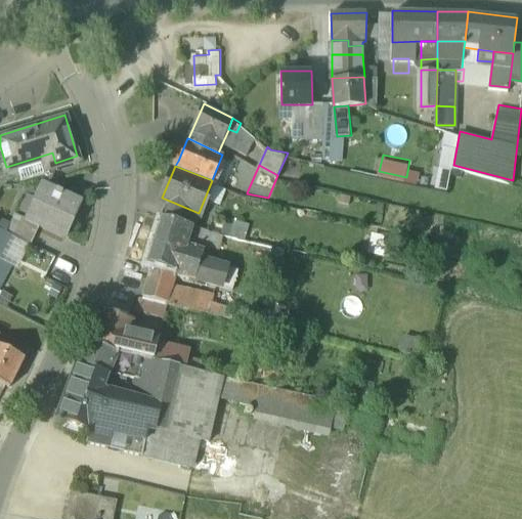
[(56,188),(43,182),(28,215),(26,214),(25,216),(40,222),(66,234),(81,201),(61,191),(62,189),(57,187),(56,188)]
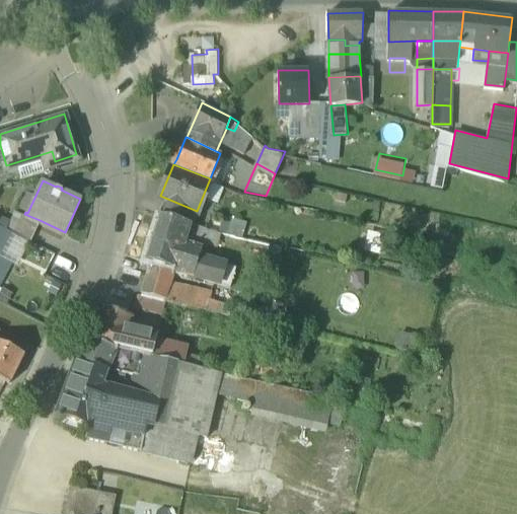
[(197,211),(165,198),(159,212),(189,221),(197,211)]
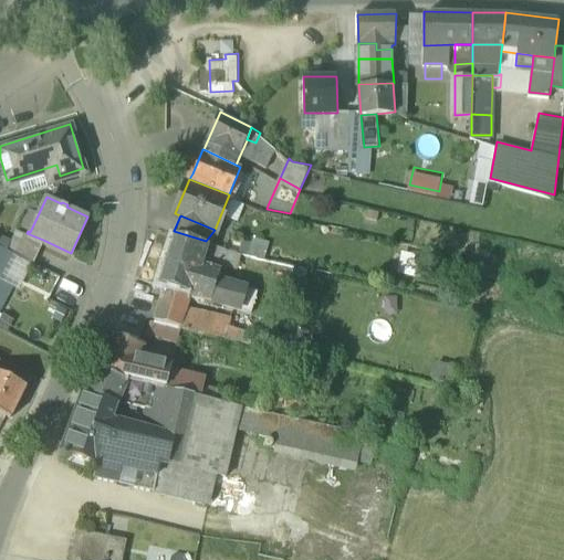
[(43,240),(27,233),(28,231),(18,226),(8,246),(16,251),(34,259),(43,240)]
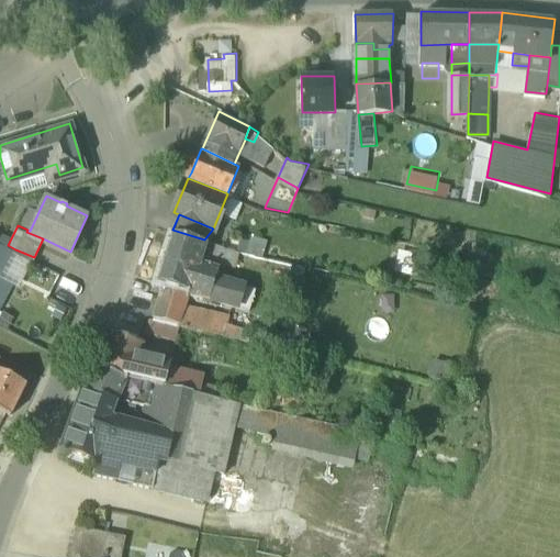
[(172,230),(158,278),(165,280),(160,296),(182,302),(188,287),(211,293),(219,267),(198,262),(204,240),(172,230)]
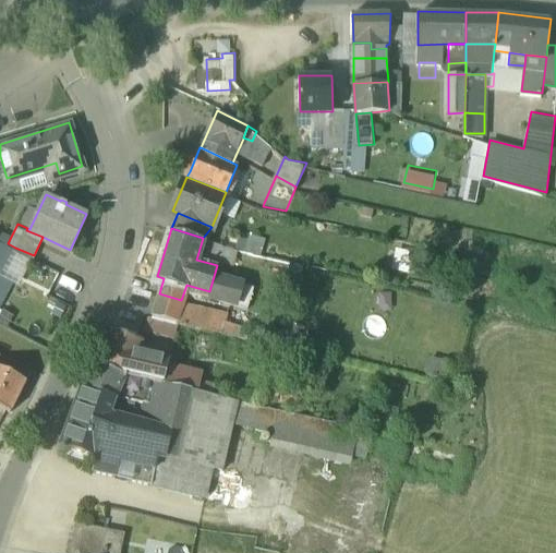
[(238,244),(264,249),(267,233),(241,228),(238,244)]
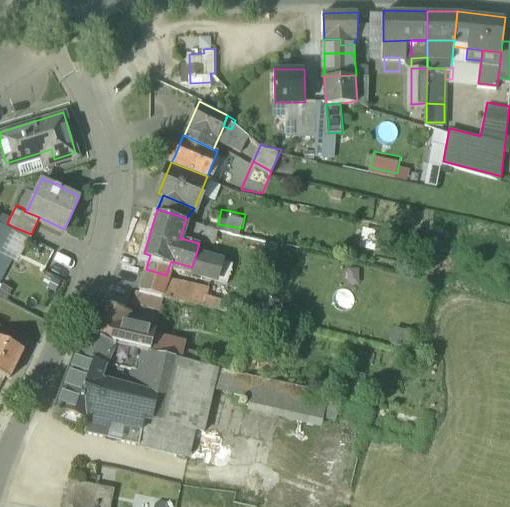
[(0,249),(2,250),(13,228),(0,221),(0,249)]
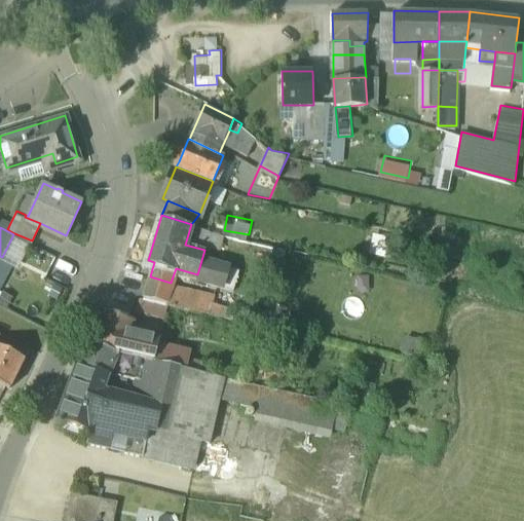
[(2,257),(0,256),(0,287),(3,282),(6,284),(15,264),(2,257)]
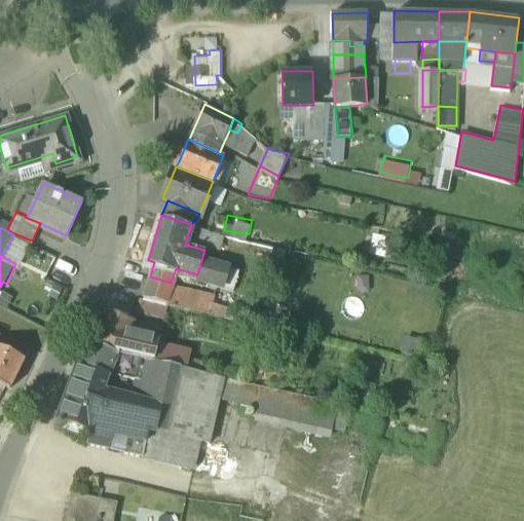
[(217,282),(197,274),(195,278),(190,297),(189,306),(211,311),(215,292),(217,282)]
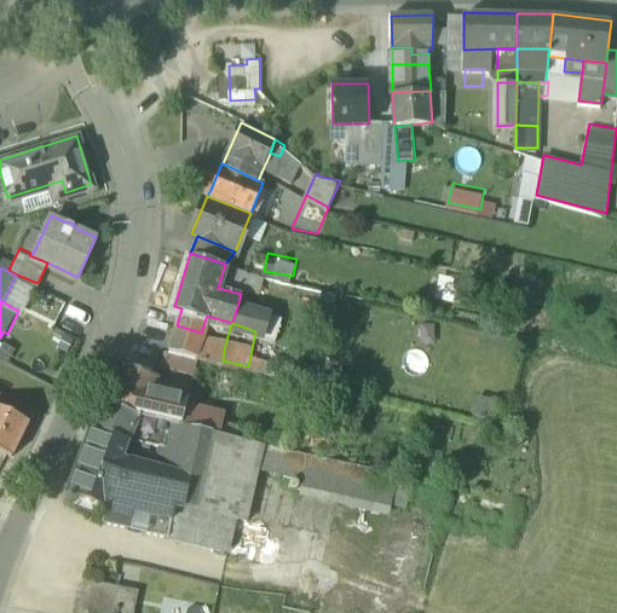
[(201,333),(177,325),(171,345),(196,352),(199,342),(201,333)]
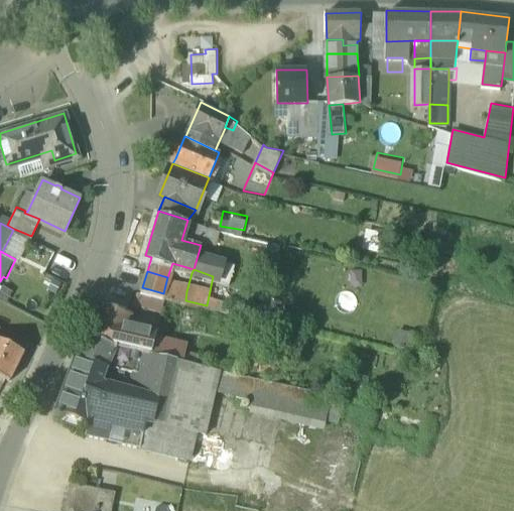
[(219,277),(213,276),(211,286),(217,287),(219,277)]
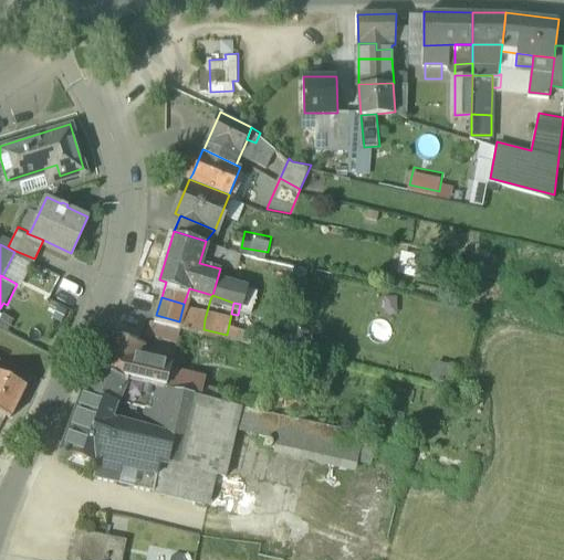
[(205,319),(181,313),(179,321),(178,323),(204,329),(205,319)]
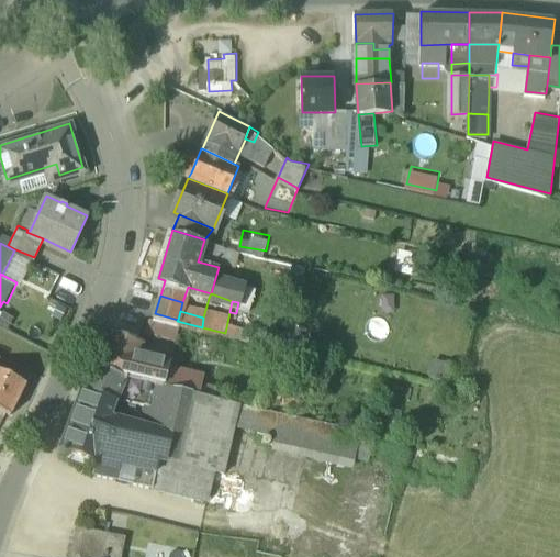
[(141,337),(112,329),(96,365),(127,375),(132,361),(141,337)]
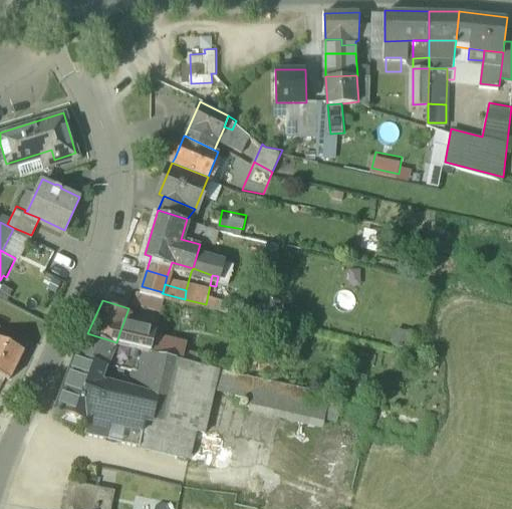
[(152,336),(120,330),(116,342),(144,348),(148,349),(152,336)]
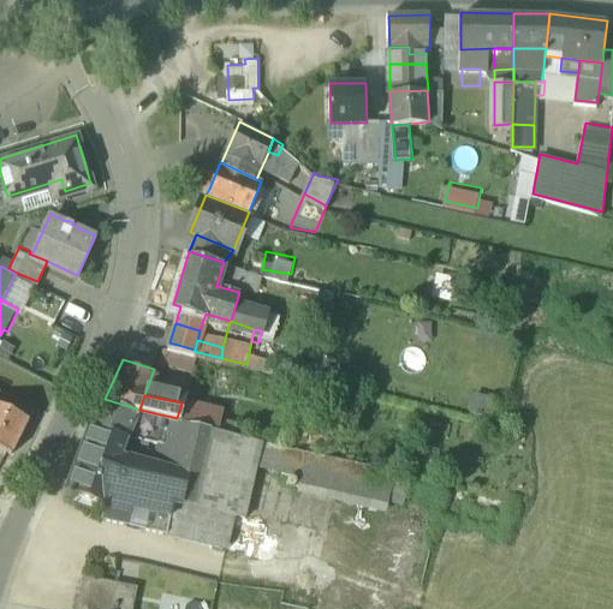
[(221,405),(184,398),(182,402),(177,418),(184,421),(216,428),(221,405)]
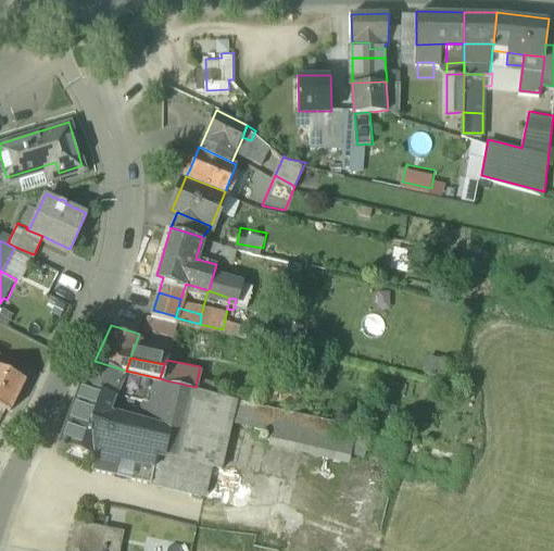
[(126,371),(95,361),(84,383),(115,393),(115,391),(126,371)]
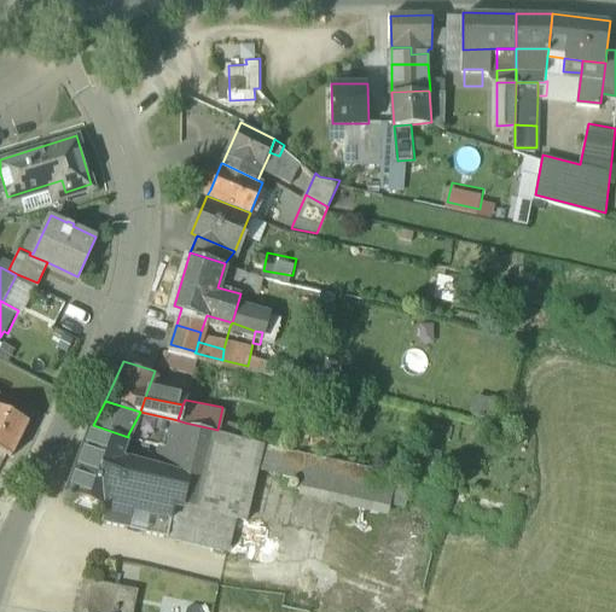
[(32,421),(0,404),(0,447),(12,454),(32,421)]
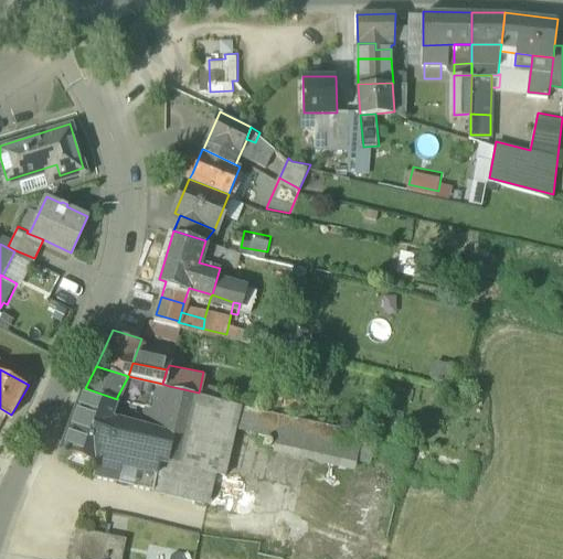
[(158,383),(128,376),(117,397),(148,405),(152,406),(158,383)]
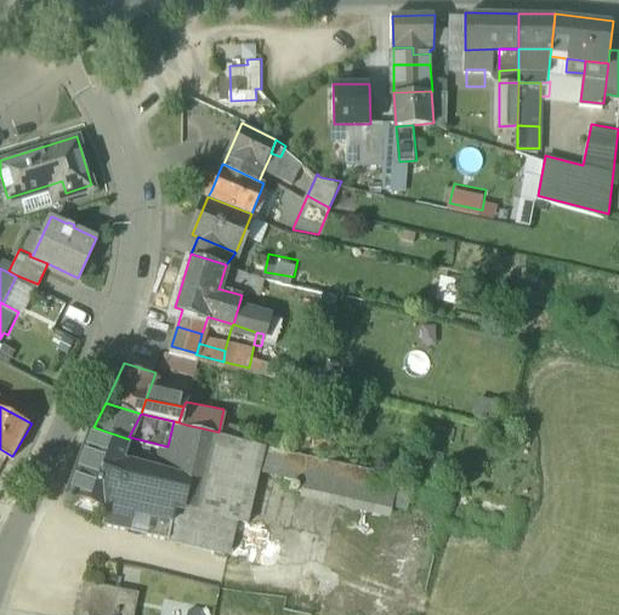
[(174,421),(168,446),(163,445),(159,466),(175,471),(186,425),(179,422),(174,421)]
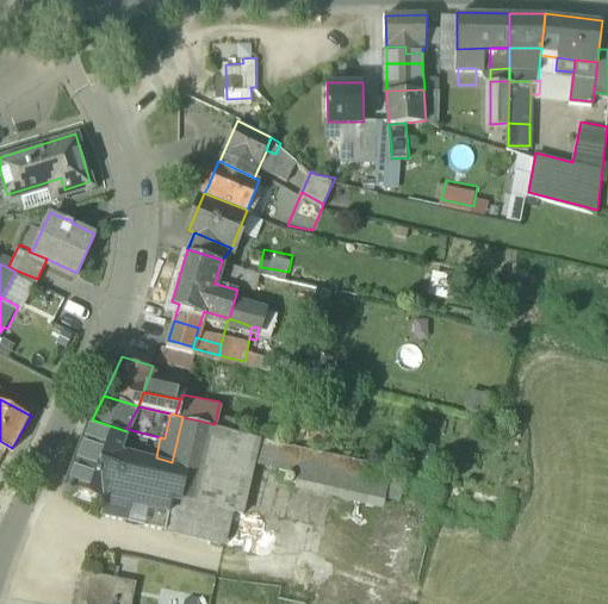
[(215,424),(182,417),(172,462),(165,492),(174,494),(198,499),(205,466),(215,424)]
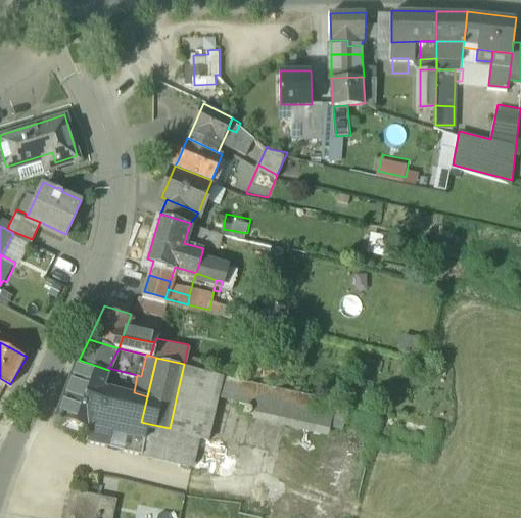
[(108,370),(79,360),(58,415),(91,427),(106,384),(101,383),(108,370)]
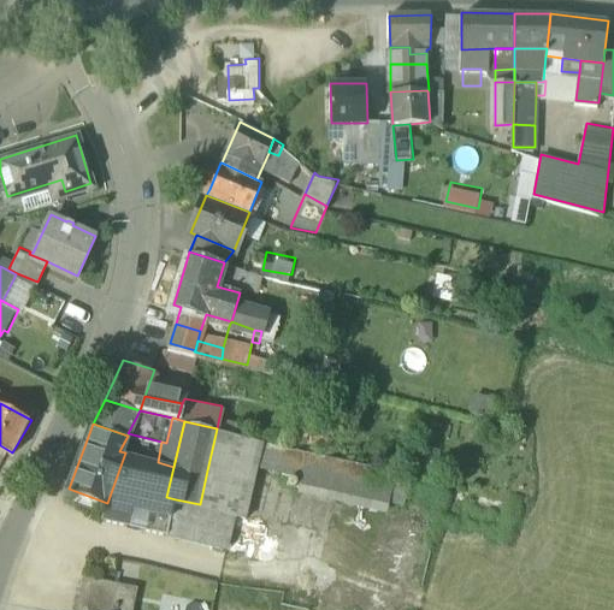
[(264,439),(217,428),(207,471),(249,481),(253,484),(258,465),(264,439)]
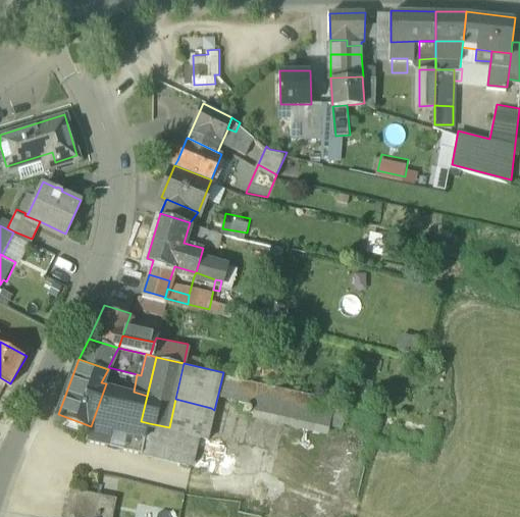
[(260,380),(223,372),(218,394),(254,402),(260,380)]
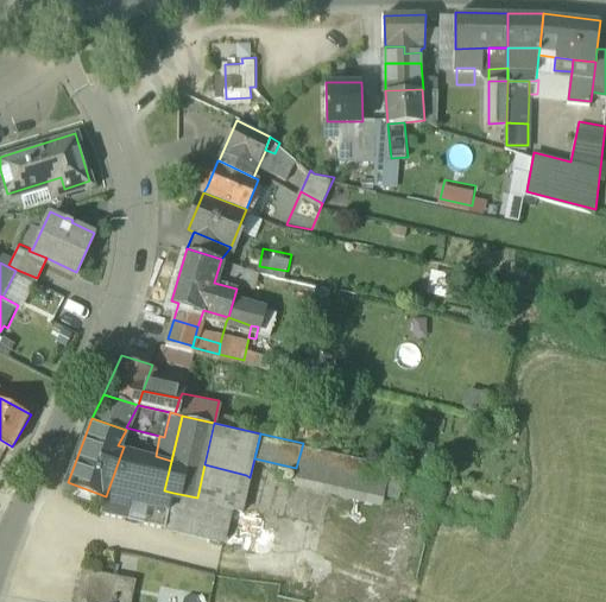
[(392,463),(303,443),(296,468),(295,476),(384,496),(392,463)]
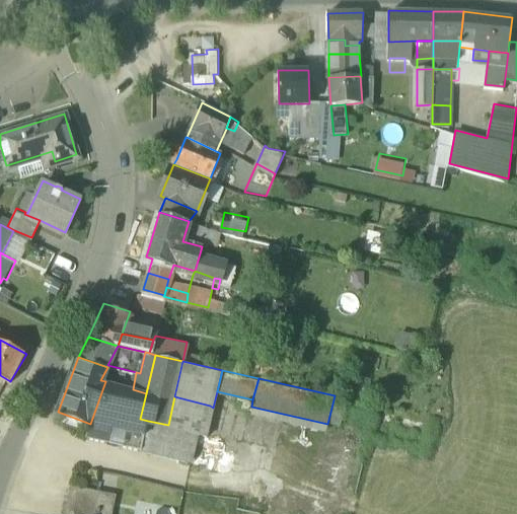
[(133,389),(105,381),(90,424),(86,436),(107,440),(112,426),(145,434),(148,421),(140,419),(146,393),(133,389)]
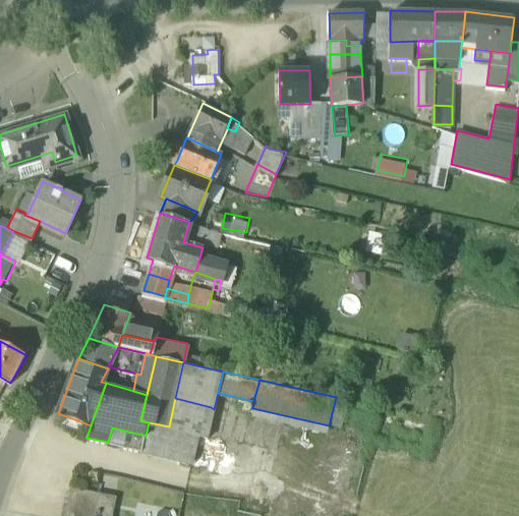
[(211,407),(175,398),(169,426),(199,434),(208,436),(214,409),(211,407)]
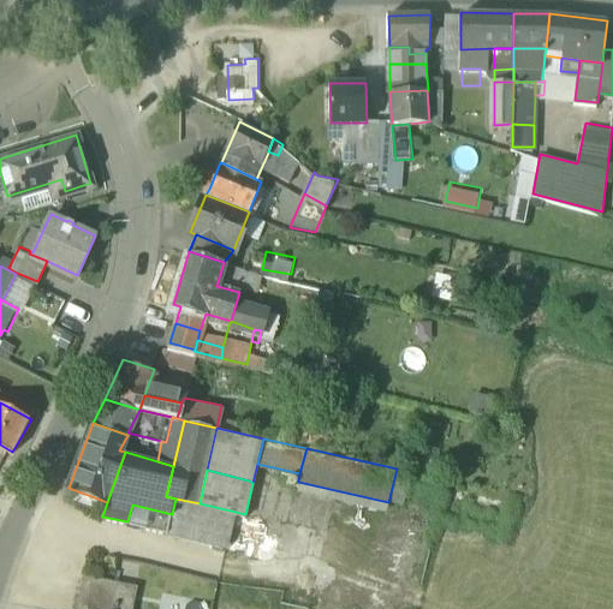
[(200,503),(176,499),(172,514),(168,531),(228,544),(236,512),(200,503)]
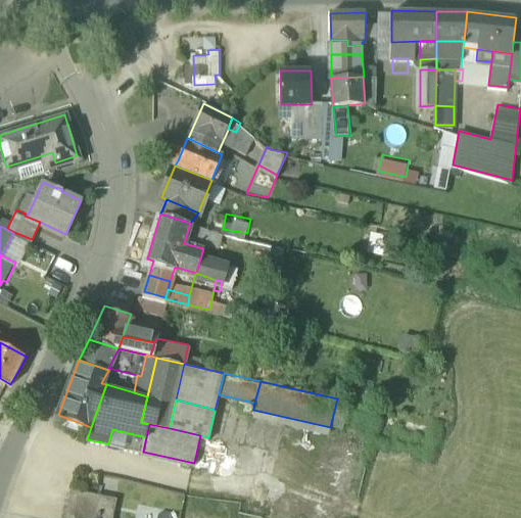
[(146,437),(112,429),(108,443),(143,452),(146,437)]
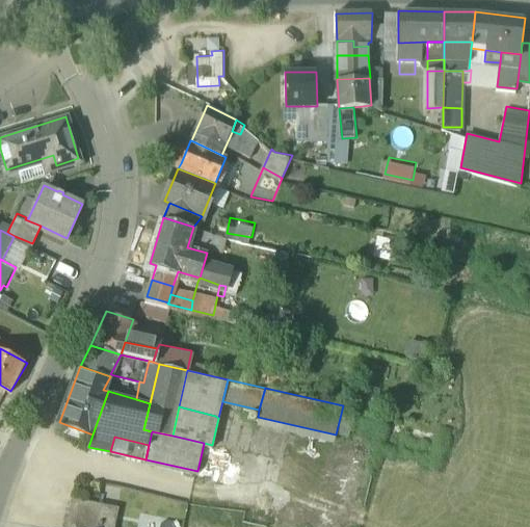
[(104,501),(74,495),(67,526),(99,526),(101,519),(104,501)]
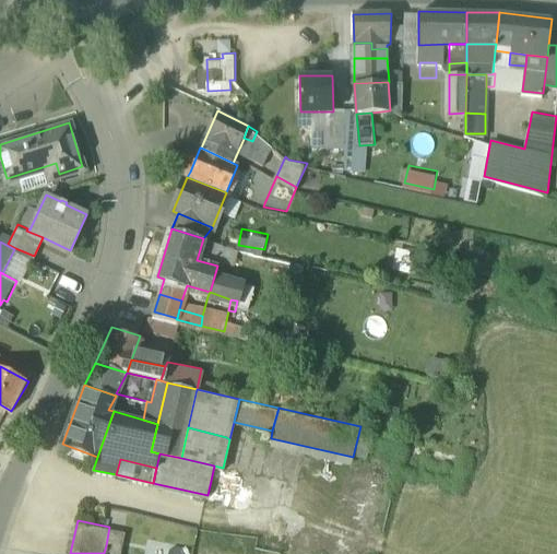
[(120,553),(125,530),(109,527),(106,545),(104,553),(120,553)]
